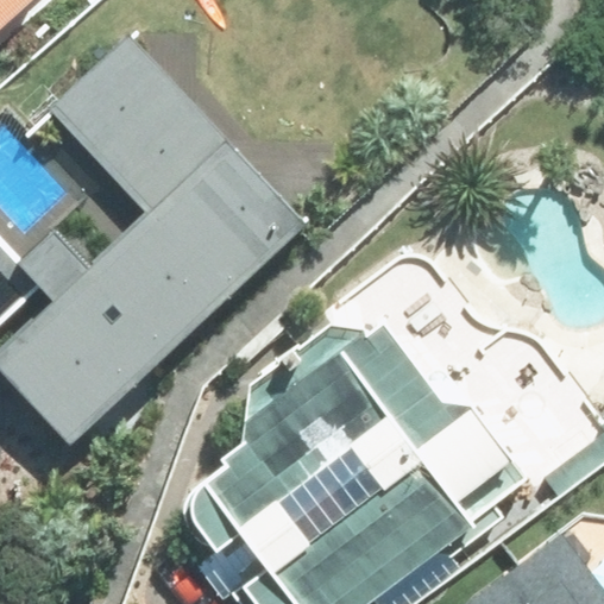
[(0,18),(19,0),(0,0),(0,18)]
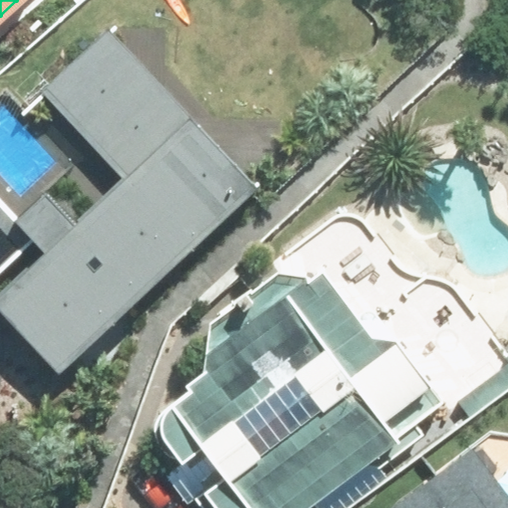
[(258,186),(105,25),(39,87),(120,171),(71,218),(43,188),(19,211),(0,190),(0,309),(60,373),(258,186)]
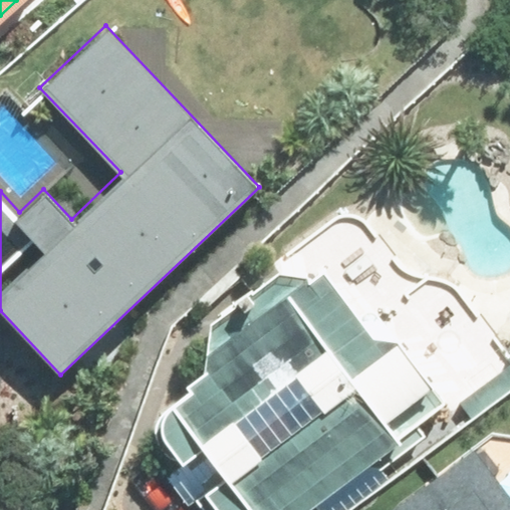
[(158,429),(157,431),(158,434),(159,439),(161,442),(164,446),(211,509),(331,509),(433,434),(424,422),(445,406),(372,310),(355,323),(316,271),(305,279),(281,273),(210,328),(205,354),(201,374),(181,390),(186,396),(167,411),(161,417),(158,423),(158,429)]
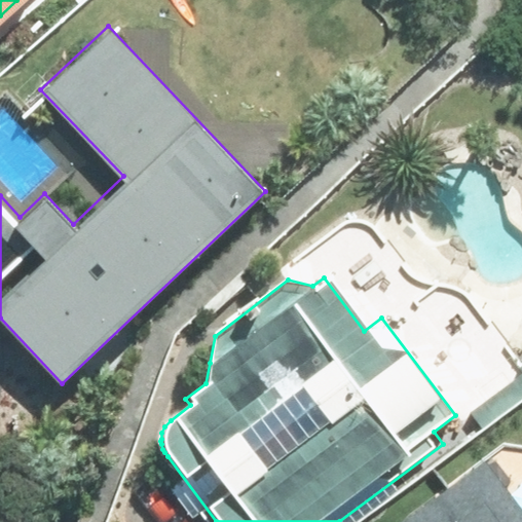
[(520,521),(478,463),(399,521),(520,521)]
